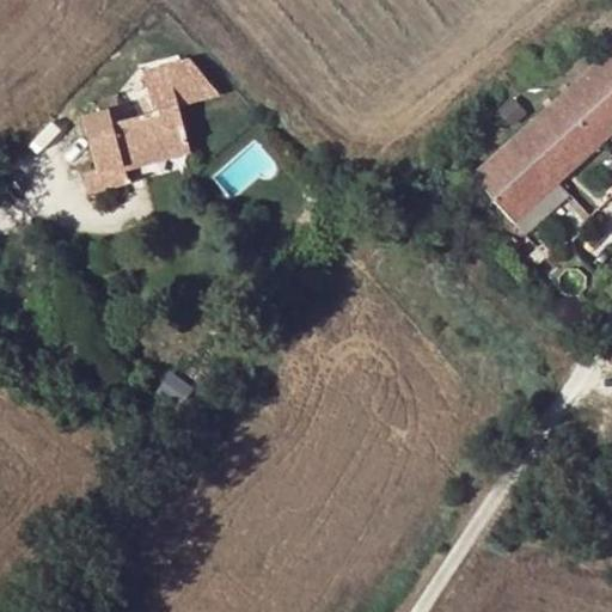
[(611,50),(473,177),(515,222),(611,133),(611,50)]
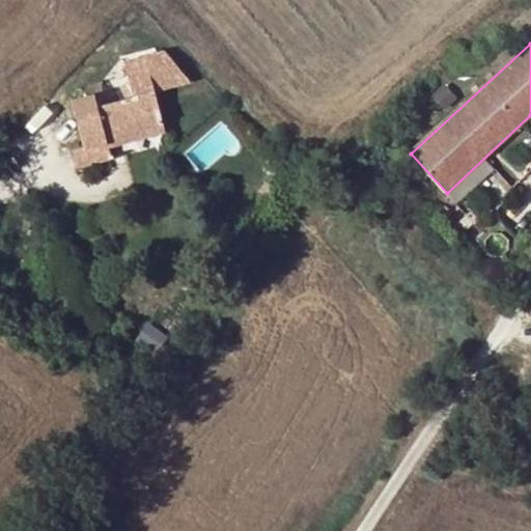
[(88,86),(90,96),(106,91),(104,82),(88,86)]
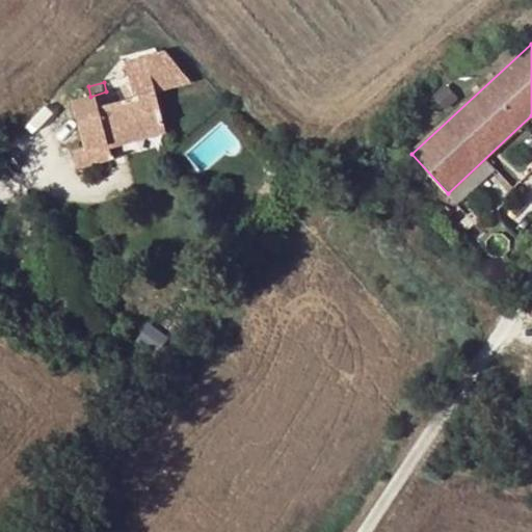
[(90,97),(73,101),(85,150),(74,153),(78,169),(124,157),(118,136),(148,128),(150,137),(167,132),(157,92),(110,105),(106,91),(90,97)]
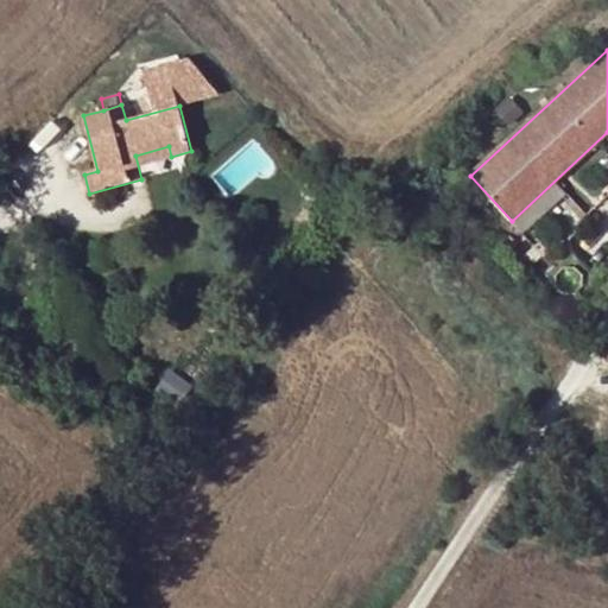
[(169,146),(135,156),(141,179),(175,170),(171,157),(169,146)]
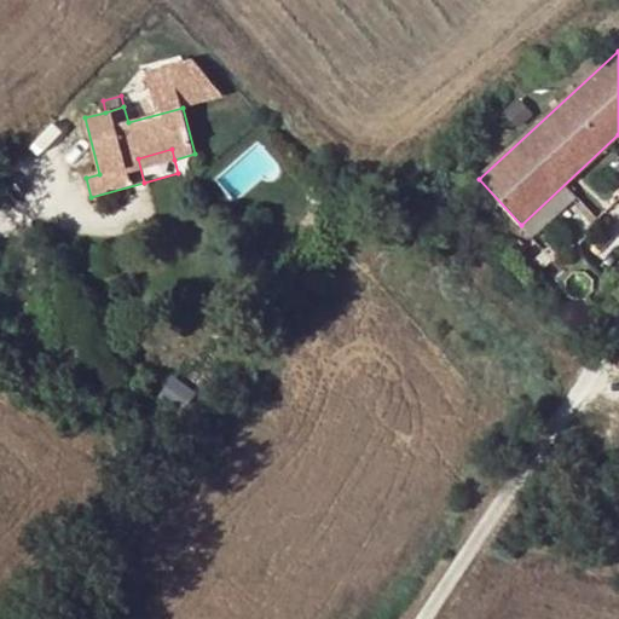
[(308,212),(299,226),(310,233),(319,218),(308,212)]
